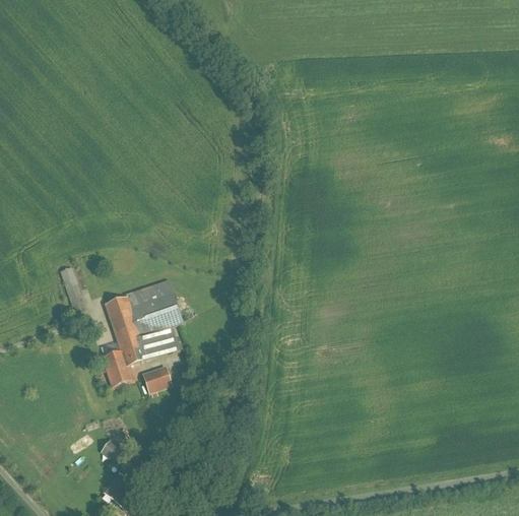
[(85,310),(70,267),(60,270),(72,306),(66,308),(69,316),(85,310)]
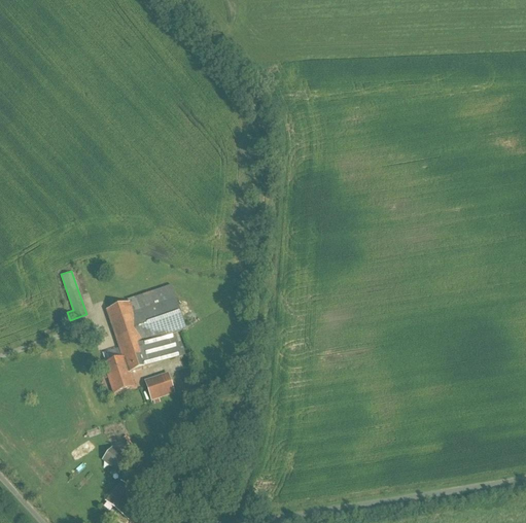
[(128,301),(131,311),(175,295),(169,280),(126,295),(128,301)]
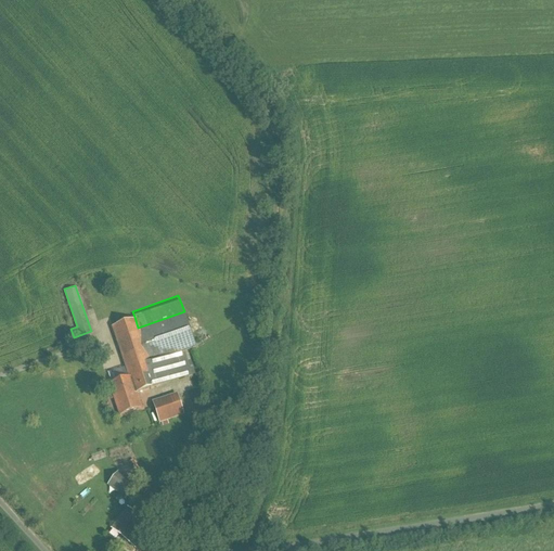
[(136,391),(157,383),(149,360),(187,347),(195,344),(184,311),(138,328),(134,317),(112,324),(129,374),(136,391)]
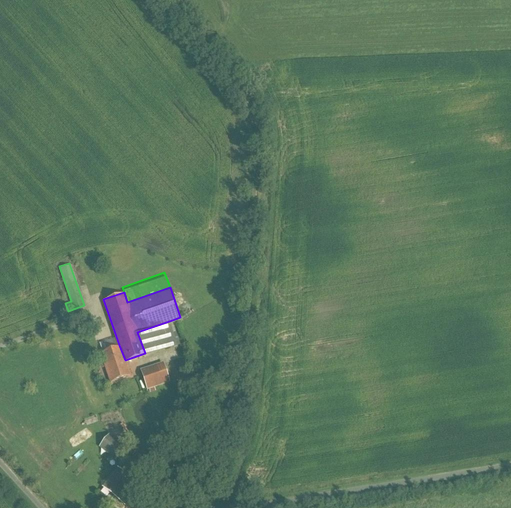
[(172,320),(137,332),(145,353),(179,342),(172,320)]
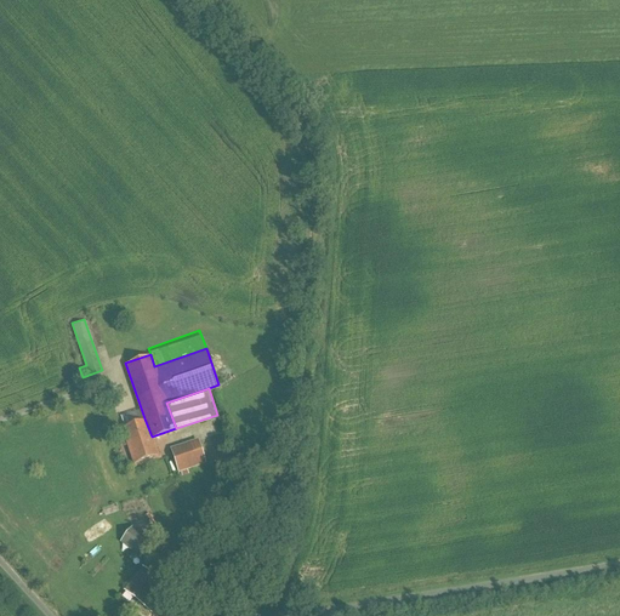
[(144,418),(121,426),(134,462),(158,454),(152,437),(144,418)]
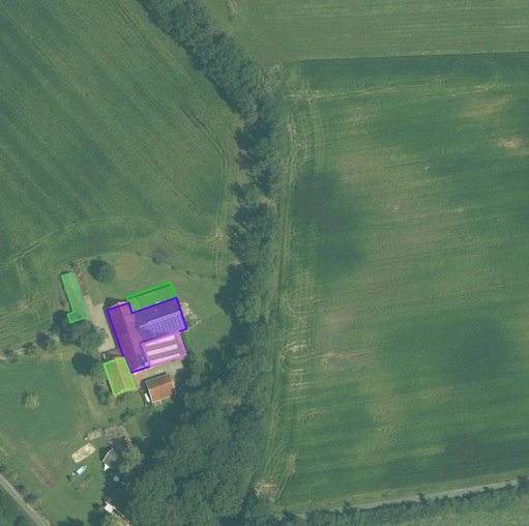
[(169,374),(145,382),(151,401),(175,392),(169,374)]
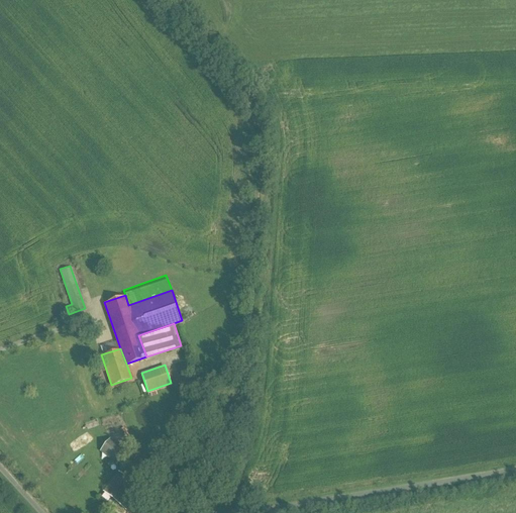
[(125,449),(110,437),(100,448),(116,462),(125,449)]
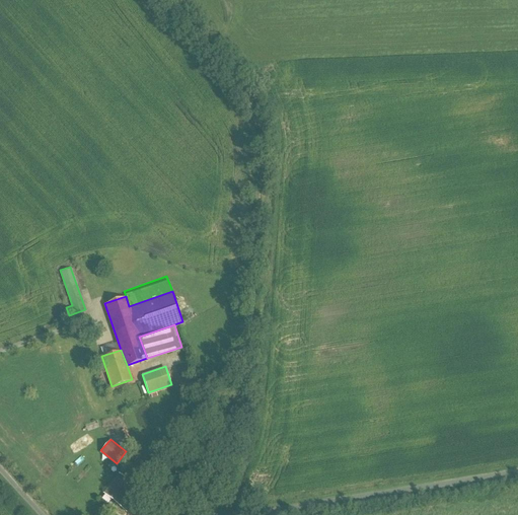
[(120,503),(127,495),(134,486),(120,474),(105,492),(120,503)]
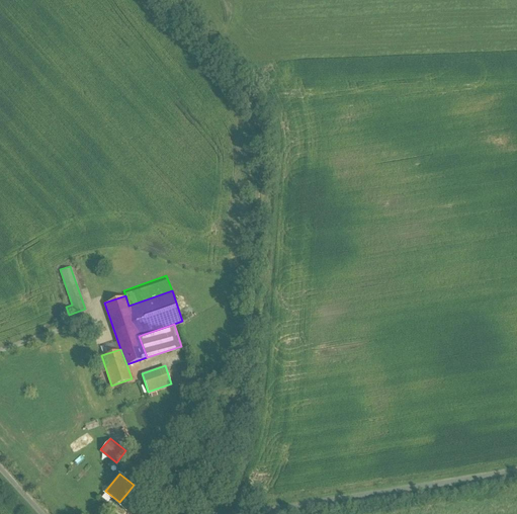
[(126,494),(119,502),(124,507),(133,498),(126,494)]
